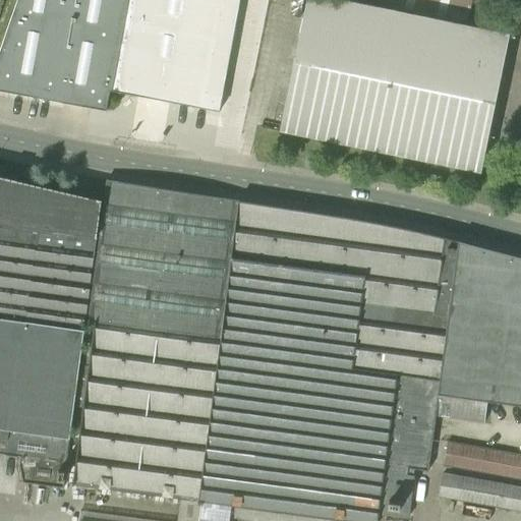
[(16,0),(0,48),(0,91),(106,112),(127,0),(16,0)]
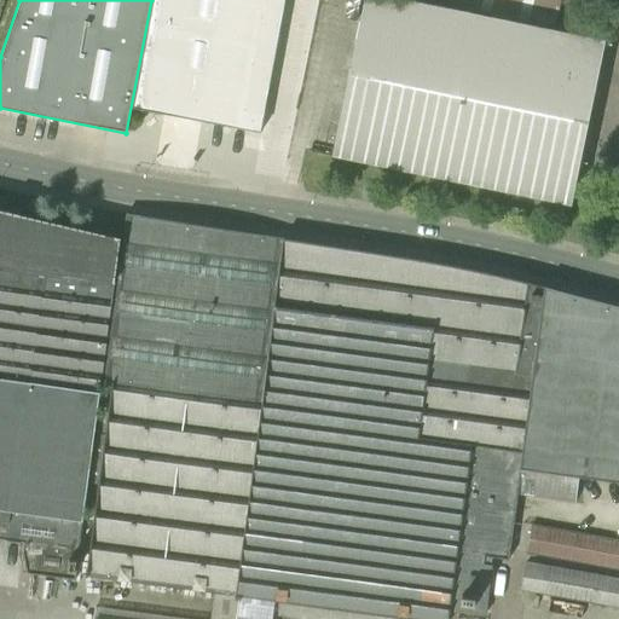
[(152,0),(133,109),(261,133),(285,0),(152,0)]
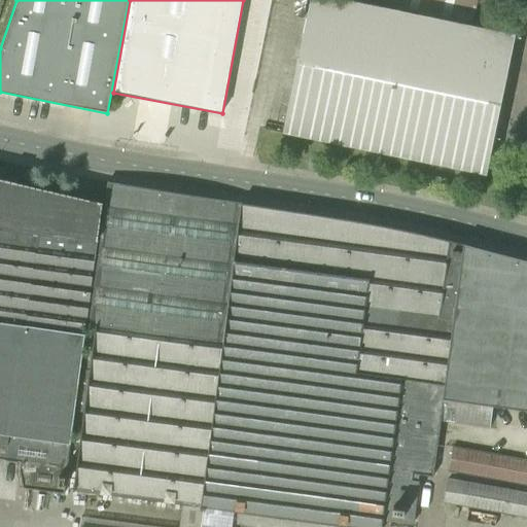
[(516,36),(340,0),(311,0),(284,132),(487,174),(516,36)]
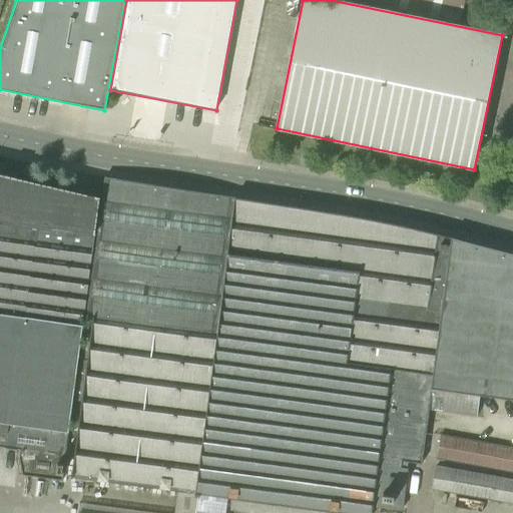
[(365,0),(366,1),(461,21),(465,0),(365,0)]
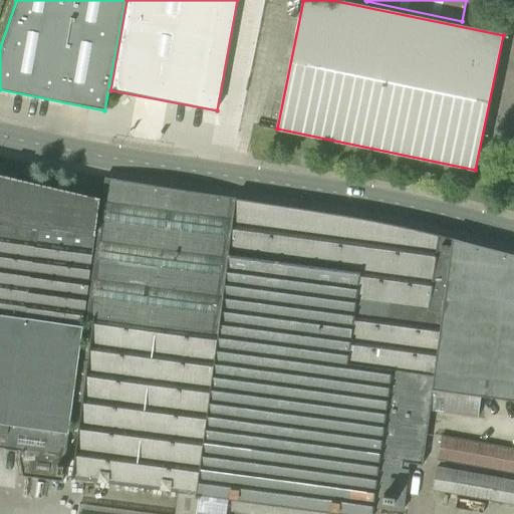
[(19,458),(22,477),(62,482),(100,199),(0,175),(0,425),(0,427),(0,448),(20,452),(19,458)]
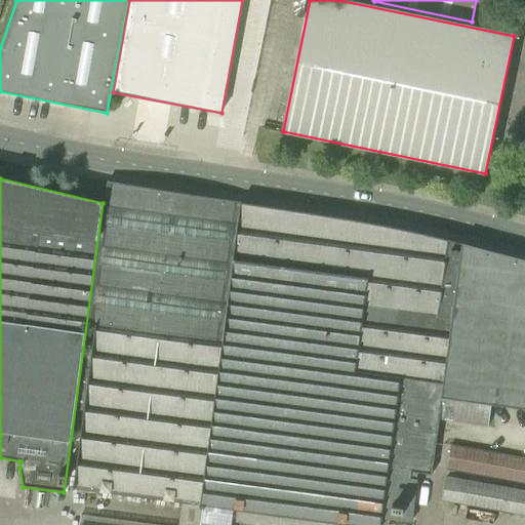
[(94,325),(73,490),(200,506),(199,507),(335,524),(379,524),(380,520),(410,523),(416,474),(432,476),(439,420),(488,427),(490,405),(524,409),(524,260),(488,252),(428,236),(355,223),(108,183),(88,325),(94,325)]
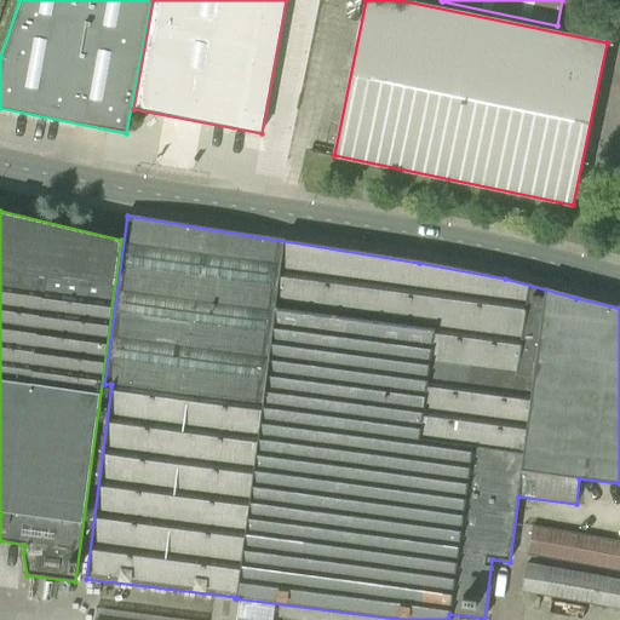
[(527,556),(619,573),(619,541),(533,526),(527,556)]
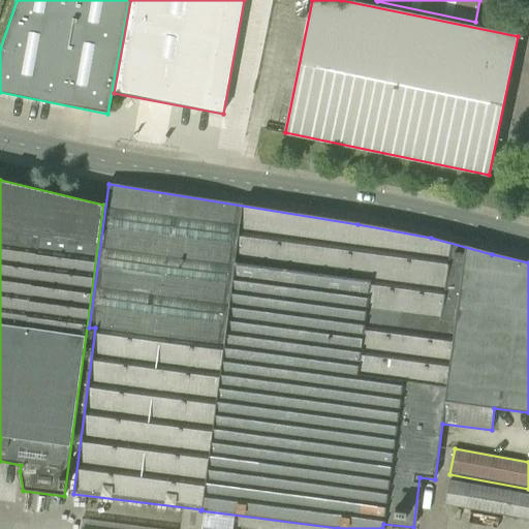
[(445,506),(528,521),(528,495),(449,480),(445,506)]
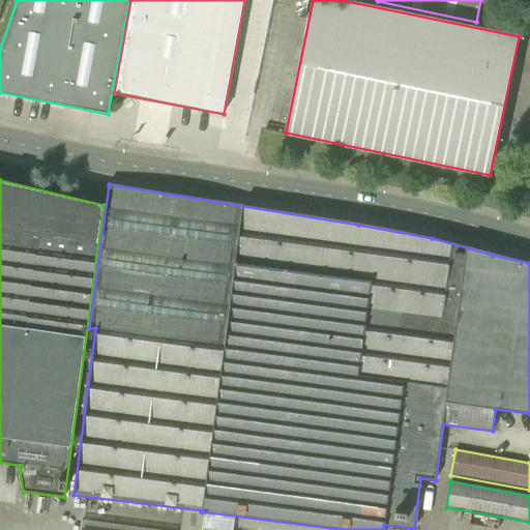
[(164,529),(82,520),(81,529),(164,529)]
